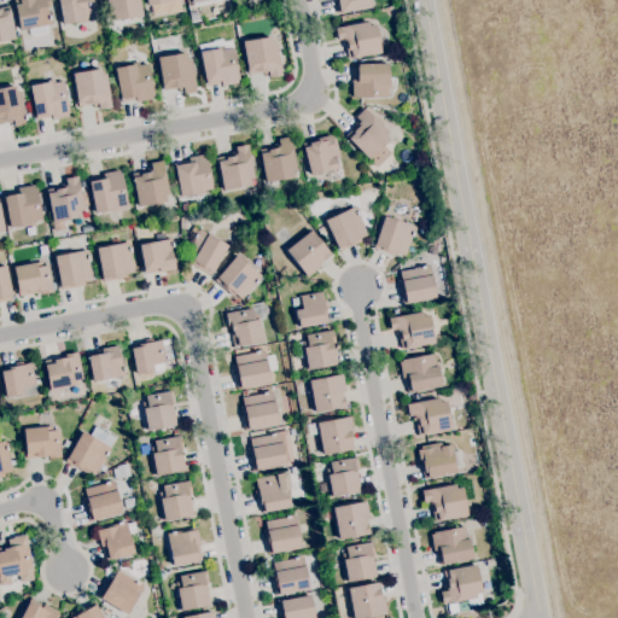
[(48,31),(46,35),(31,38),(29,35),(28,29),(19,30),(13,0),(47,0),(50,7),(46,7),(48,16),(51,24),(47,24),(48,31)]
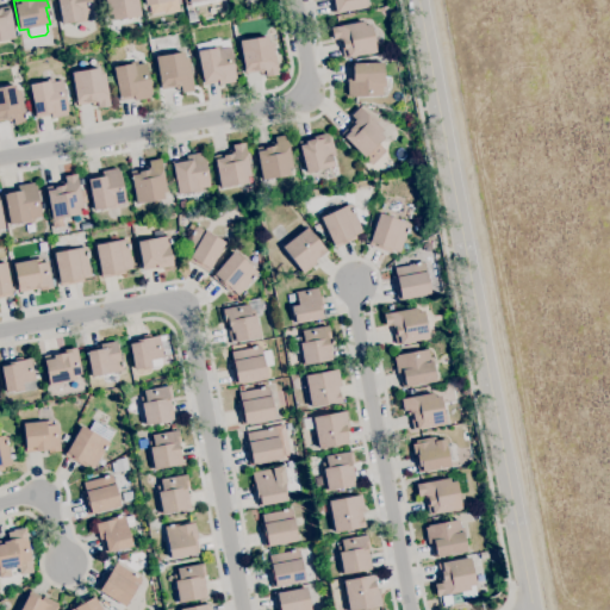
[(61,24),(56,0),(89,0),(93,16),(85,18),(86,22),(76,23),(75,20),(61,24)]
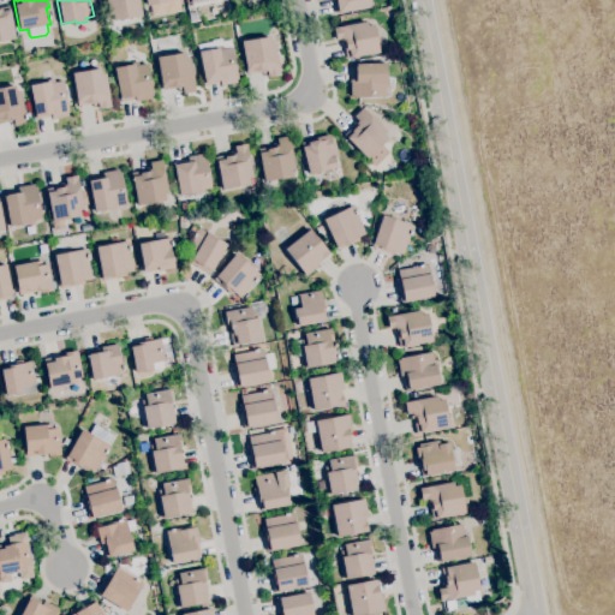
[(113,21),(112,15),(108,16),(105,0),(138,0),(141,16),(113,21)]
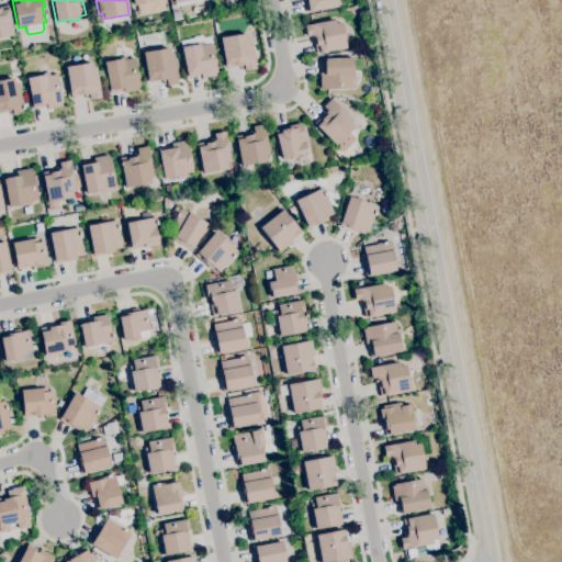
[(133,6),(132,0),(163,0),(165,10),(150,13),(150,11),(138,13),(136,4),(133,6)]
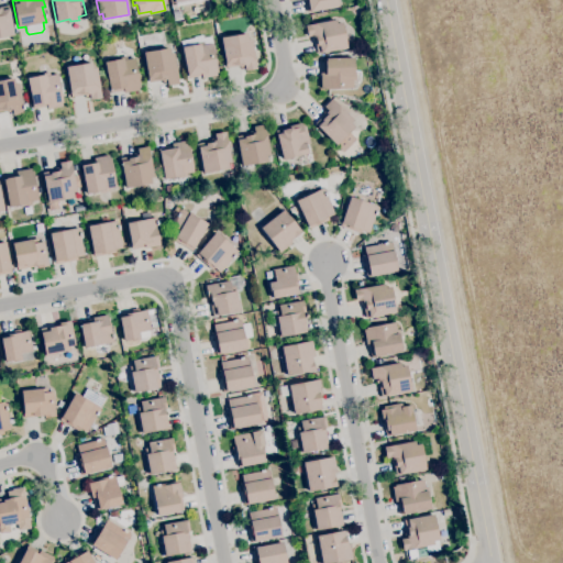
[(309,12),(307,12),(305,0),(335,0),(338,8),(309,12)]
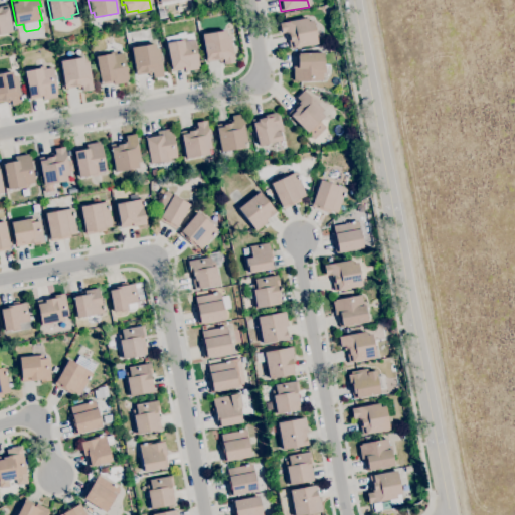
[(0,34),(0,5),(7,4),(7,8),(12,32),(0,34)]
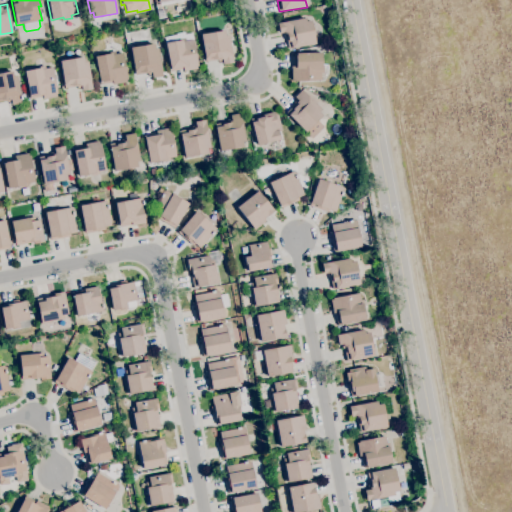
[(158,18),(156,12),(164,10),(166,17),(158,18)]
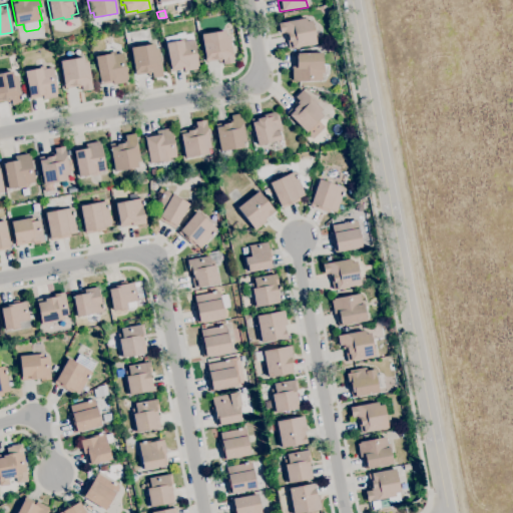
[(289,51),(286,36),(284,37),(284,33),(280,34),(278,23),(306,18),(307,21),(311,20),(316,44),(296,47),(296,50),(289,51)]
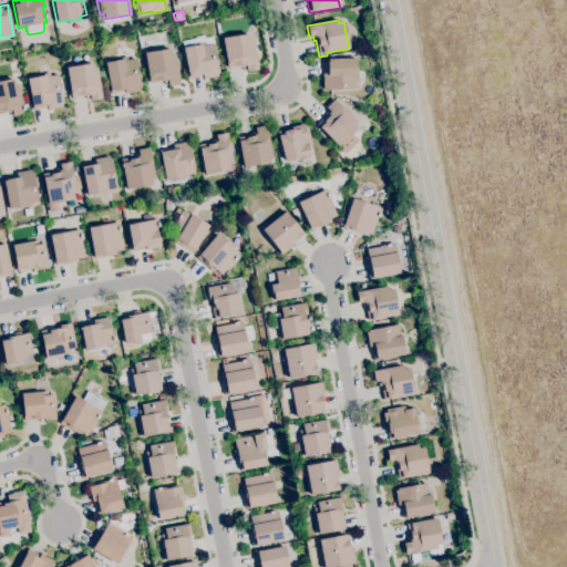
[(247,72),(246,68),(241,69),(240,66),(227,69),(222,38),(248,33),(249,40),(253,39),(258,70),(247,72)]
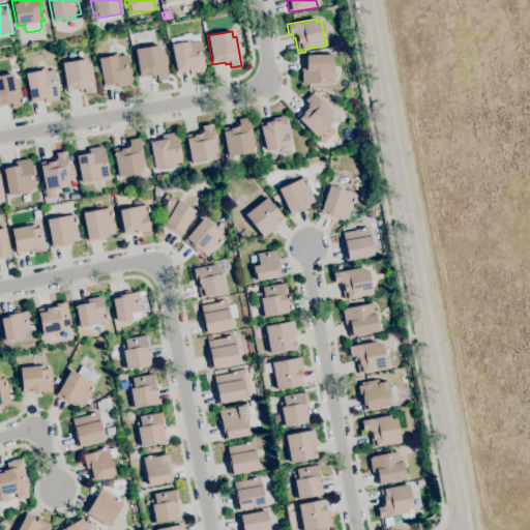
[(189,74),(189,71),(176,74),(170,38),(182,36),(181,34),(190,33),(192,36),(198,35),(204,68),(203,68),(204,70),(189,74)]
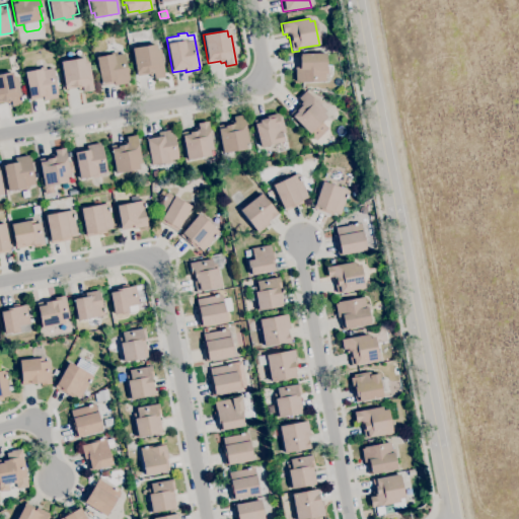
[(154,79),(153,75),(149,76),(149,73),(137,76),(132,49),(155,44),(156,50),(160,49),(165,77),(154,79)]
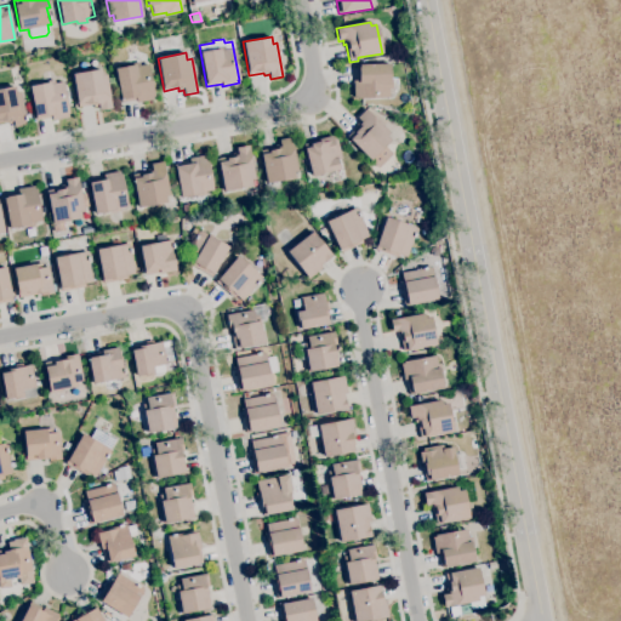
[(136,102),(136,100),(124,102),(123,100),(120,100),(114,69),(135,64),(135,63),(138,62),(140,66),(148,64),(154,96),(153,96),(153,100),(136,102)]
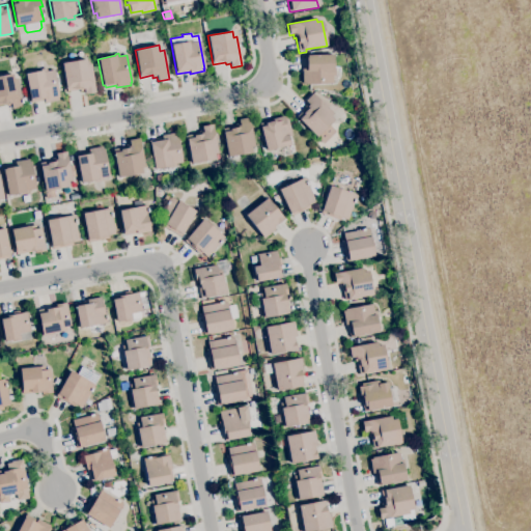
[(305,84),(305,83),(302,83),(302,68),(304,68),(304,55),(333,54),(334,67),(335,67),(335,76),(332,76),(332,84),(305,84)]
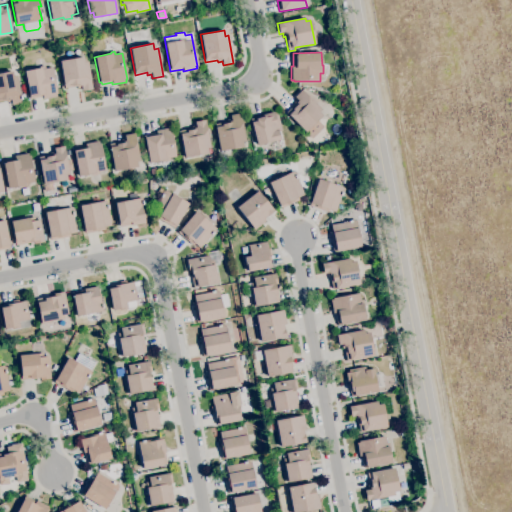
[(82,91),(81,84),(71,86),(70,84),(63,85),(59,61),(83,57),(84,62),(87,61),(92,89),(82,91)]
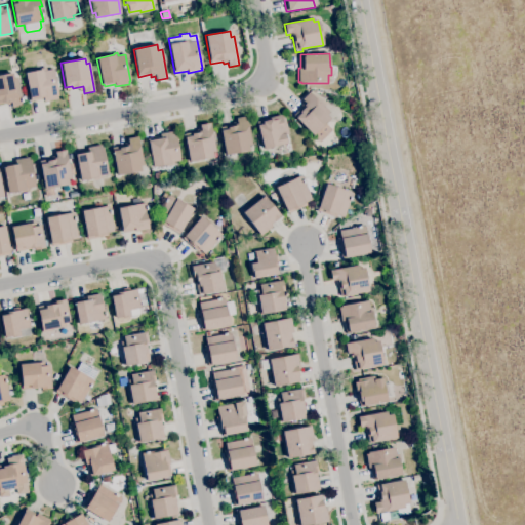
[(43,102),(43,98),(30,102),(30,99),(25,73),(41,70),(41,68),(45,67),(46,70),(53,69),(58,96),(56,96),(57,98),(43,102)]
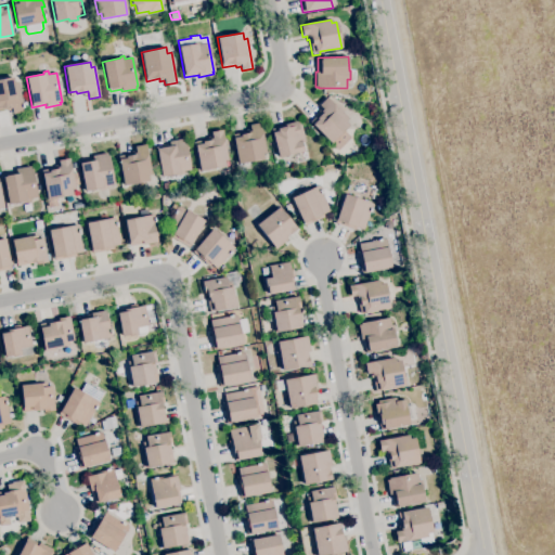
[(12,114),(11,107),(1,110),(0,106),(0,79),(13,77),(14,82),(17,81),(22,103),(23,103),(24,107),(22,107),(23,112),(12,114)]
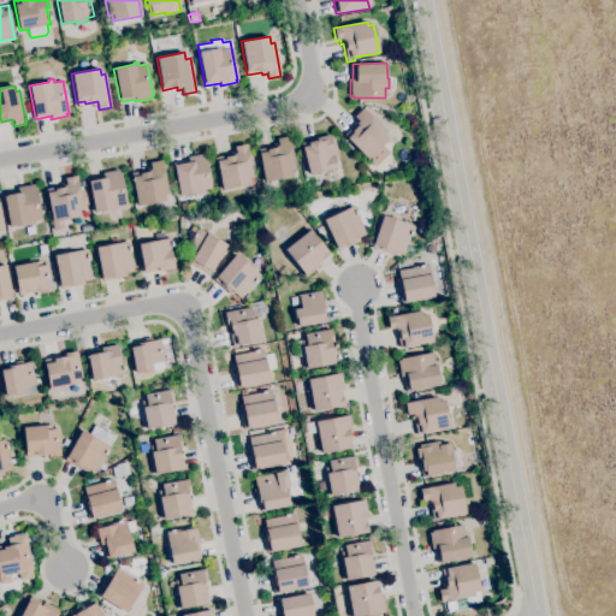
[(374,166),(367,159),(366,159),(343,136),(357,122),(353,117),(362,108),(385,131),(383,135),(388,138),(381,144),(389,152),(374,166)]
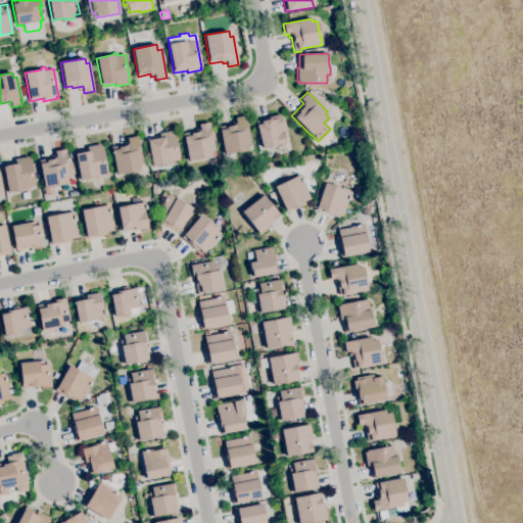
[(263,148),(255,122),(270,117),(269,116),(279,114),(280,117),(283,116),(287,133),(284,134),(286,142),(263,148)]
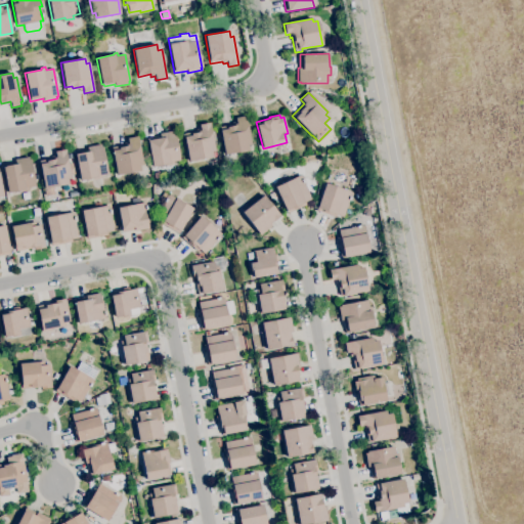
[(224,155),(219,127),(232,124),(231,123),(236,122),(235,118),(246,116),(251,144),(248,145),(249,150),(224,155)]
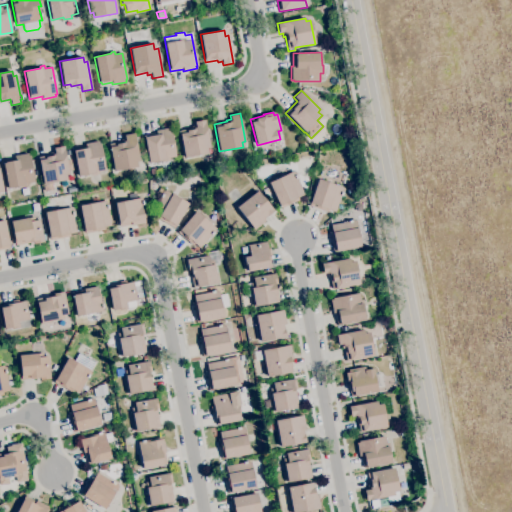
[(184,158),(179,130),(191,128),(191,126),(195,125),(194,121),(205,119),(210,148),(206,148),(207,154),(184,158)]
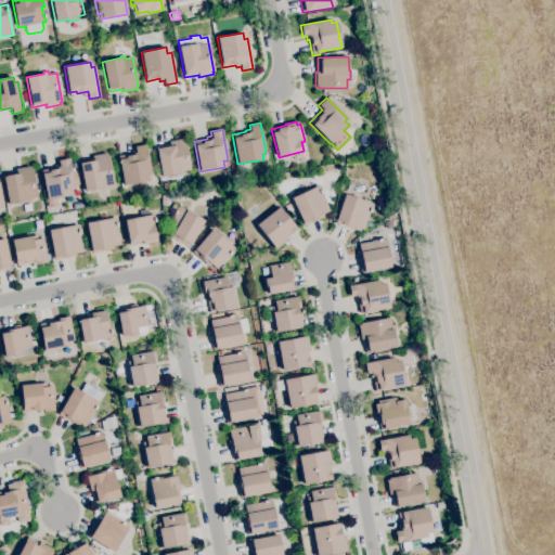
[(160,177),(155,146),(169,144),(168,141),(183,138),(183,141),(185,141),(191,169),(182,170),(183,175),(172,177),(172,175),(160,177)]
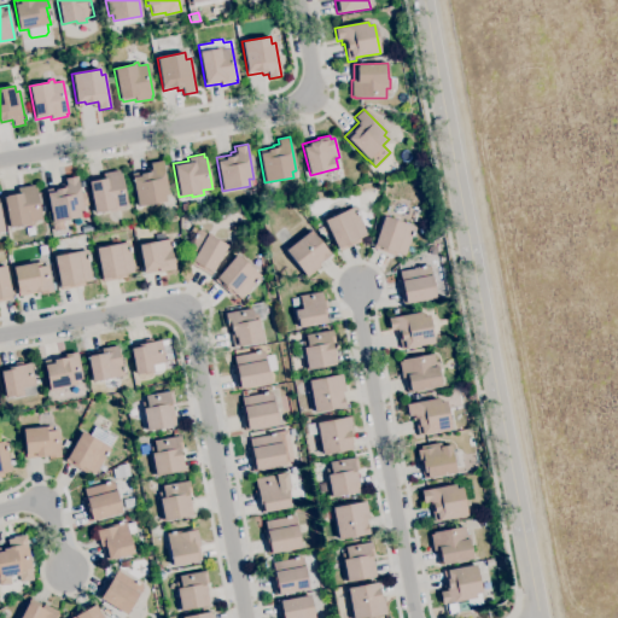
[(138,207),(130,174),(151,170),(150,163),(162,161),(168,194),(164,196),(165,200),(138,207)]
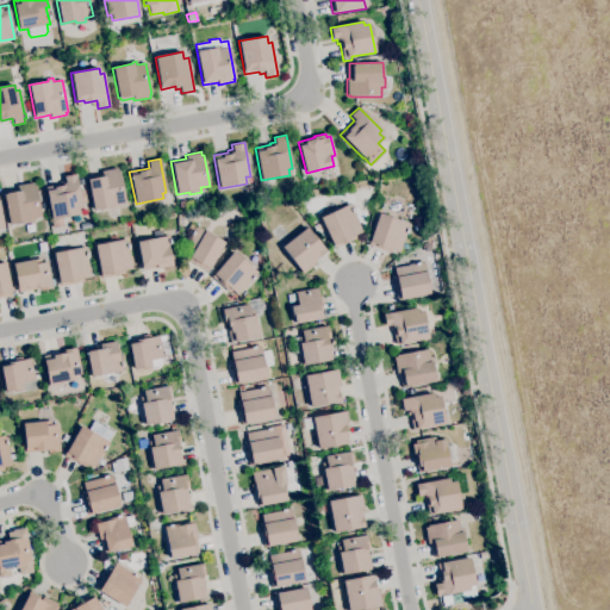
[(117,206),(93,211),(87,176),(101,174),(100,170),(117,167),(118,170),(119,170),(125,203),(117,204),(117,206)]
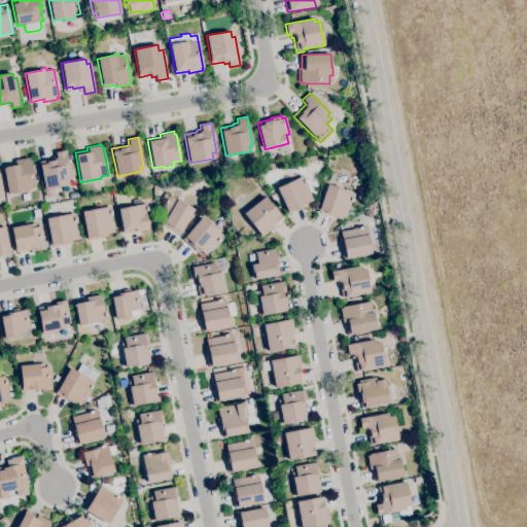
[(44,189),(39,162),(51,159),(51,156),(56,155),(55,152),(65,150),(70,179),(67,179),(68,185),(44,189)]
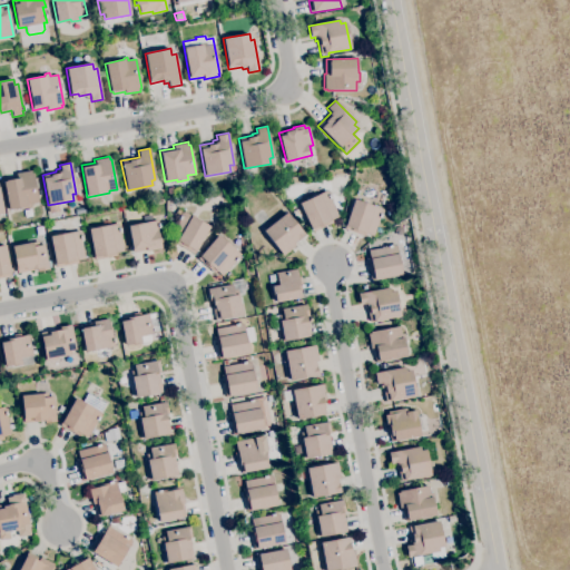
[(8,209),(2,179),(16,176),(16,174),(31,170),(31,173),(32,173),(38,203),(30,204),(31,207),(22,209),(22,207),(8,209)]
